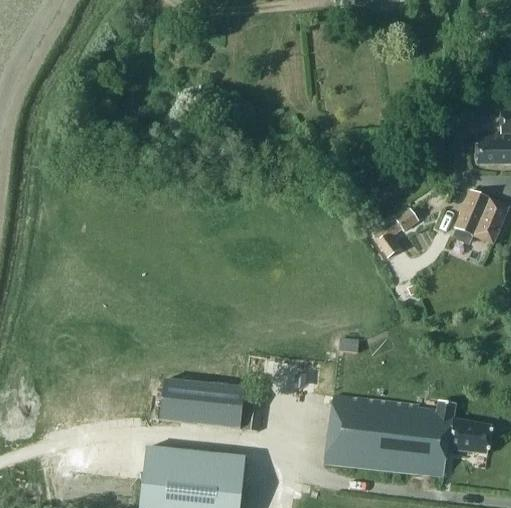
[(475,133),(475,162),(510,161),(510,108),(499,109),(500,133),(475,133)]
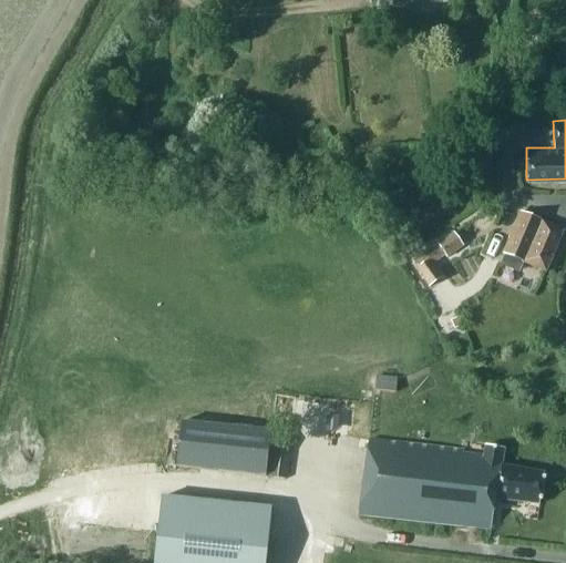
[(563,227),(521,208),(503,251),(504,252),(500,262),(518,270),(523,259),(545,268),(563,227)]
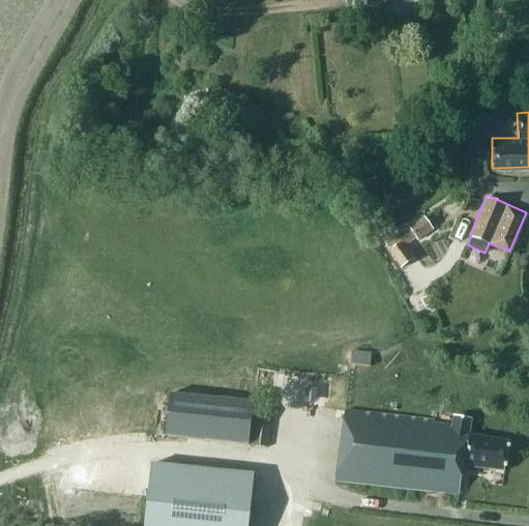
[(435,230),(423,213),(385,241),(402,264),(414,256),(406,244),(420,233),(423,237),(435,230)]
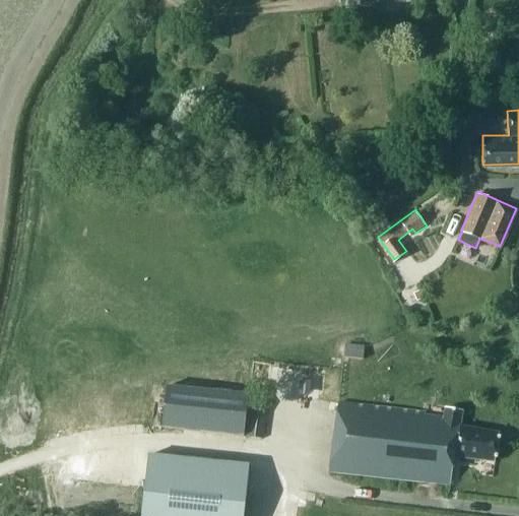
[(344,341),(343,353),(363,356),(364,342),(344,341)]
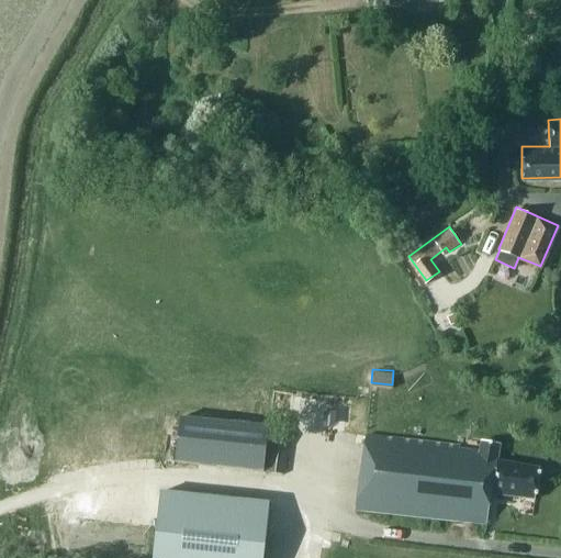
[(268,423),(179,413),(175,459),(264,468),(268,423)]
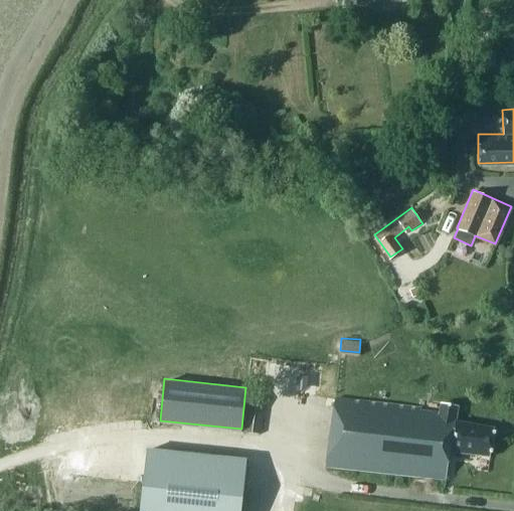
[(441,401),(440,411),(420,408),(420,405),(335,396),(325,465),(446,478),(450,450),(490,455),(494,427),(455,420),(458,404),(441,401)]
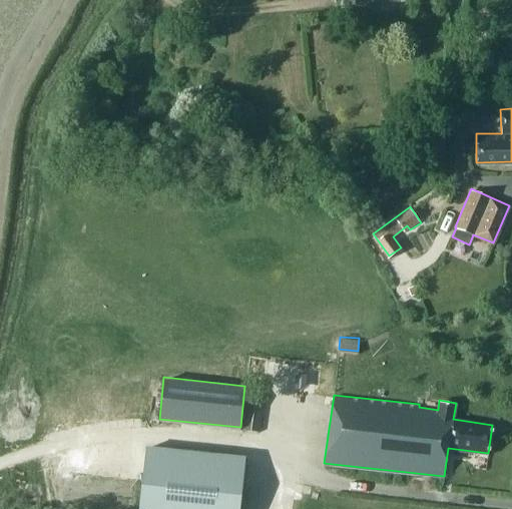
[(239,508),(245,457),(145,447),(138,508),(239,508)]
